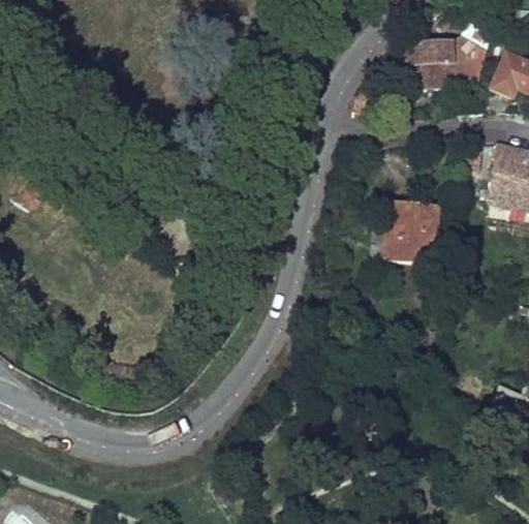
[(408,64),(410,90),(428,88),(476,85),(486,50),(492,32),(466,20),(461,37),(453,43),(423,43),(423,63),(408,64)]
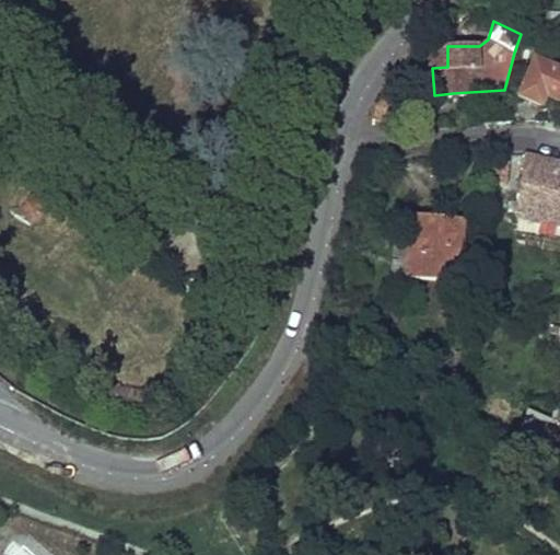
[(559,68),(538,58),(522,91),(543,102),(547,92),(559,97),(559,68)]
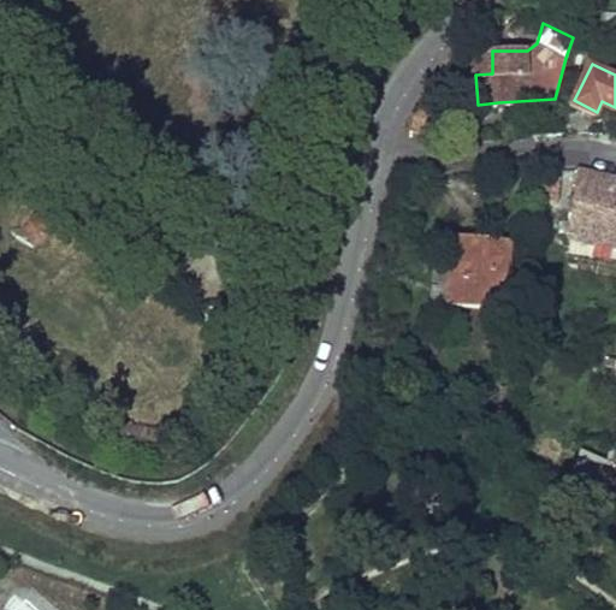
[(414,116),(412,128),(422,130),(425,118),(414,116)]
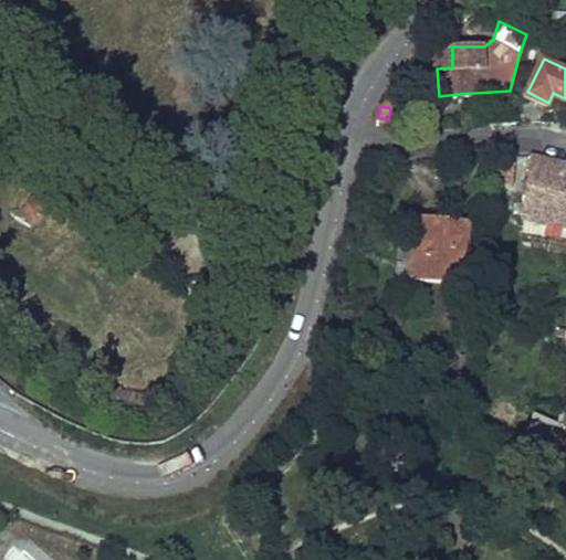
[(565,159),(532,150),(524,210),(565,220),(565,159)]
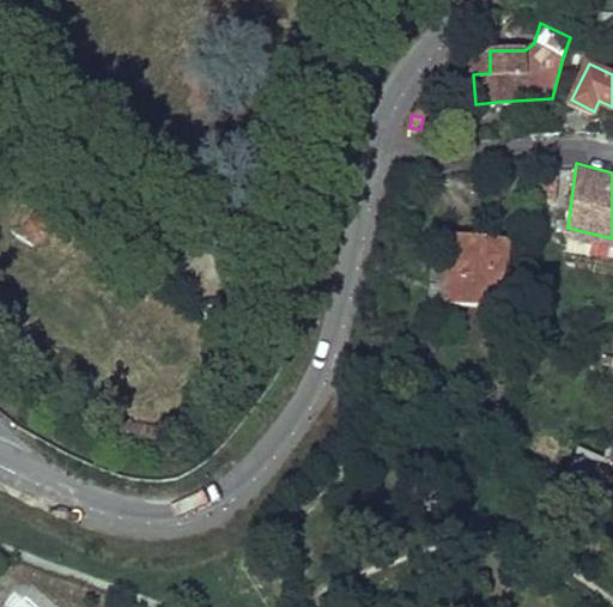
[(558,164),(540,165),(538,194),(554,195),(558,164)]
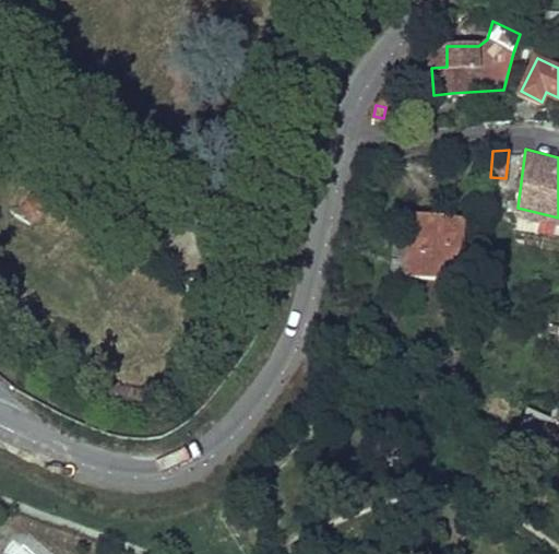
[(510,235),(511,212),(491,209),(488,233),(510,235)]
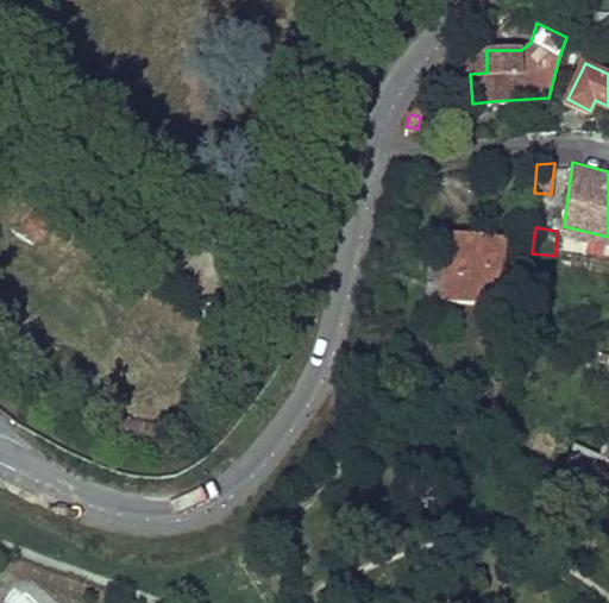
[(463,230),(453,230),(447,297),(498,302),(507,236),(463,230)]
